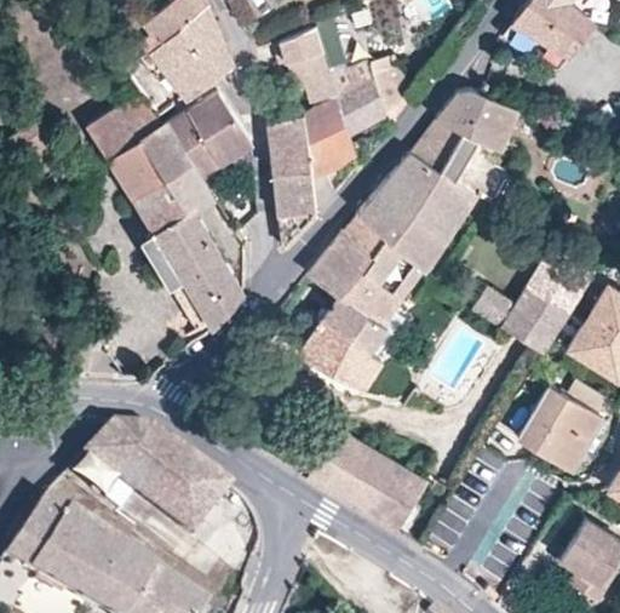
[(149,53),(210,10),(202,0),(176,0),(142,26),(147,32),(125,47),(136,62),(139,59),(149,53)]
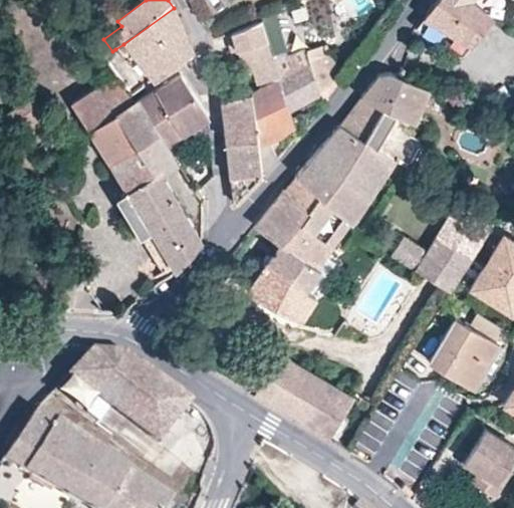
[(460,60),(503,7),(493,0),(440,0),(431,12),(416,33),(460,60)]
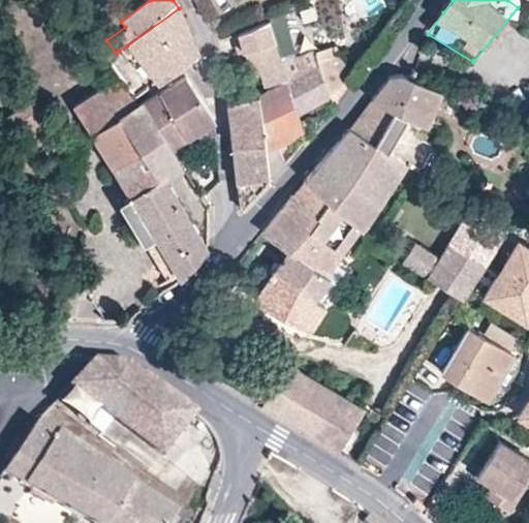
[(200,58),(179,8),(127,45),(141,63),(159,87),(200,58)]
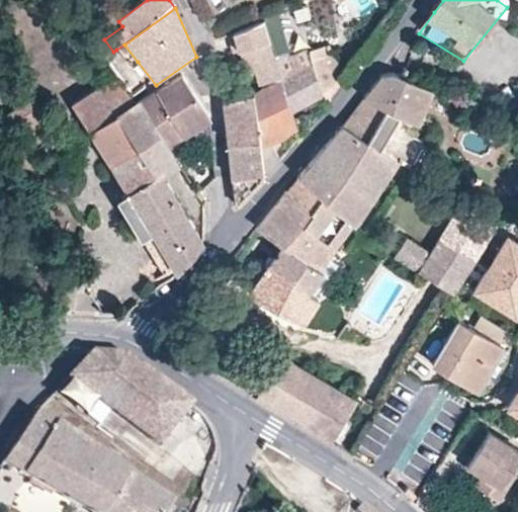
[(270,38),(294,34),(290,13),(266,18),(270,38)]
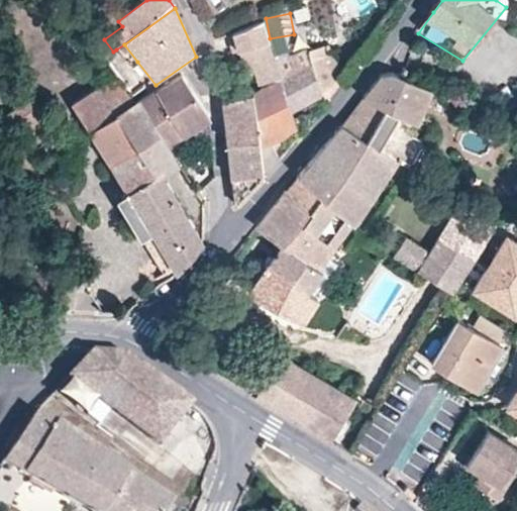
[(295,126),(290,110),(275,61),(263,21),(227,36),(232,54),(239,52),(245,75),(254,73),(257,85),(263,86),(252,93),(257,138),(257,139),(263,181),(279,163),(269,142),(282,136),(295,126)]
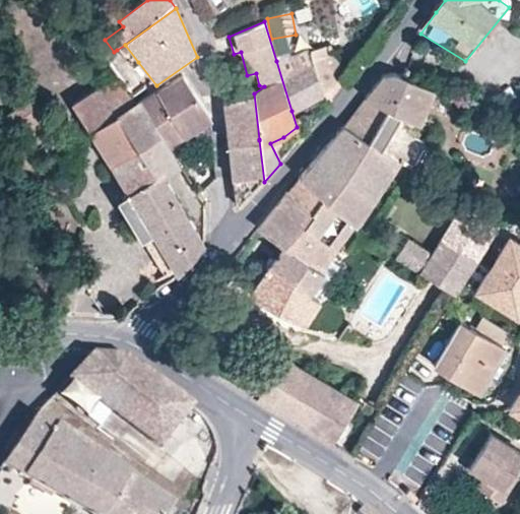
[(138,62),(125,45),(117,50),(131,67),(138,62)]
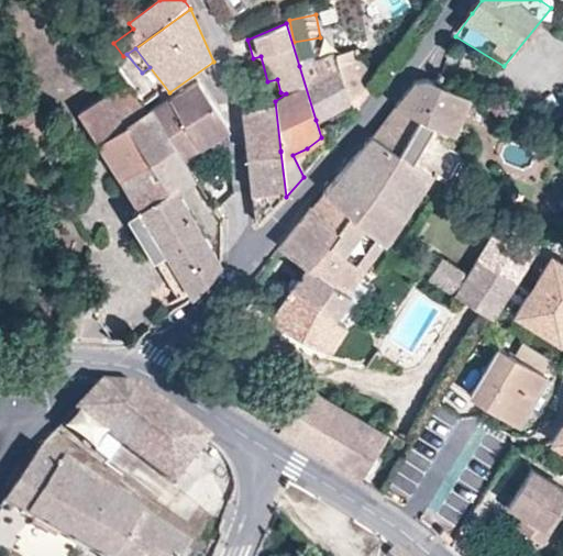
[(372,93),(367,71),(362,57),(356,58),(354,49),(334,55),(349,103),(352,114),(372,93)]
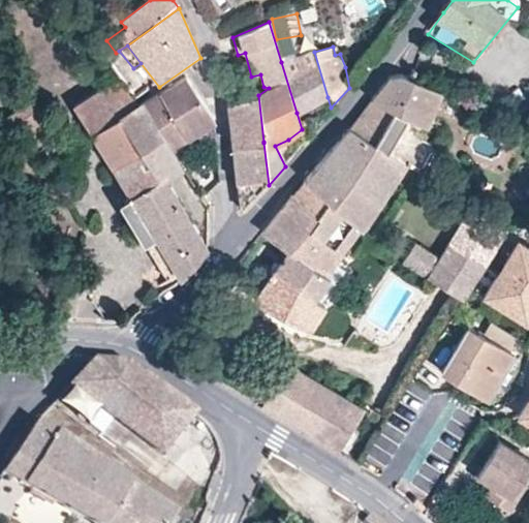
[(314,51),(281,62),(297,113),(328,97),(314,52),(314,51)]
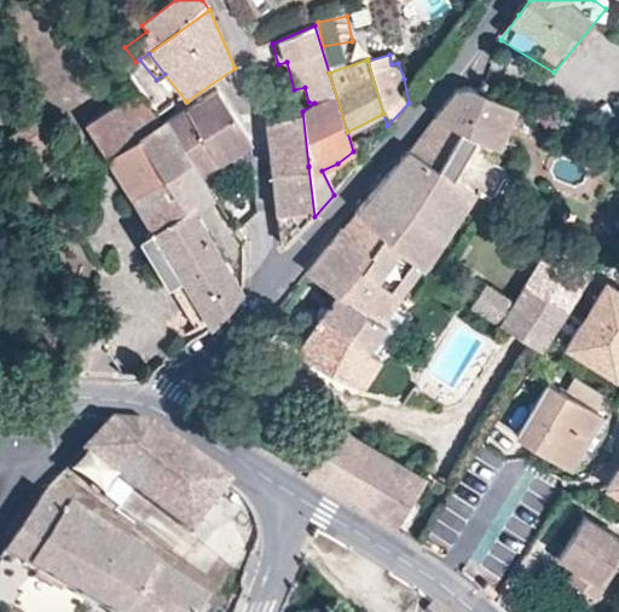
[(475,198),(491,169),(499,154),(516,114),(468,93),(457,96),(435,123),(462,137),(438,174),(410,156),(380,191),(445,243),(475,198)]
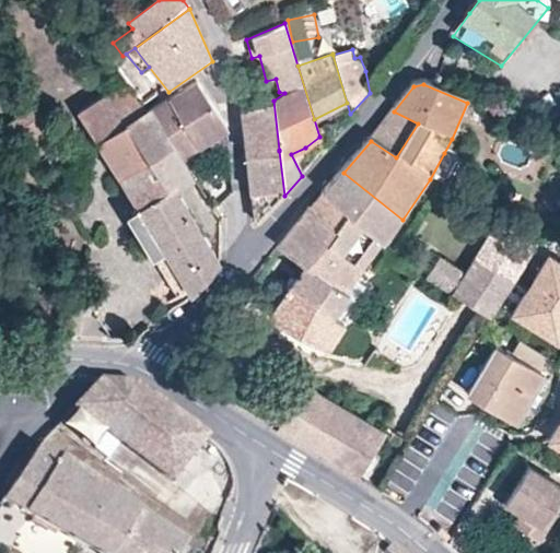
[(226,131),(198,87),(151,115),(181,163),(228,136),(226,131)]
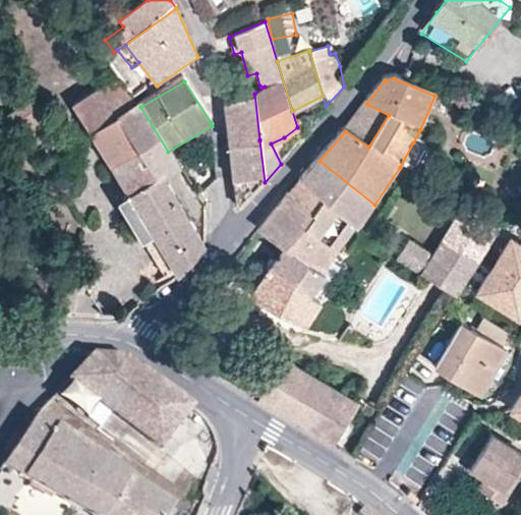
[(168,152),(140,107),(136,109),(119,82),(73,110),(130,198),(119,206),(169,287),(178,280),(205,250),(163,180),(179,170),(168,152)]
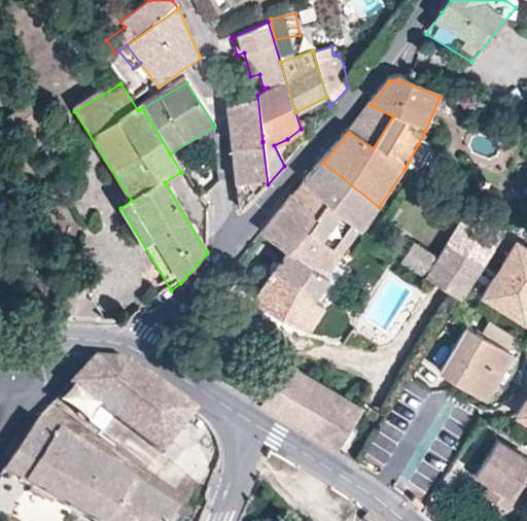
[(262,141),(257,95),(227,103),(232,147),(262,142),(262,141)]
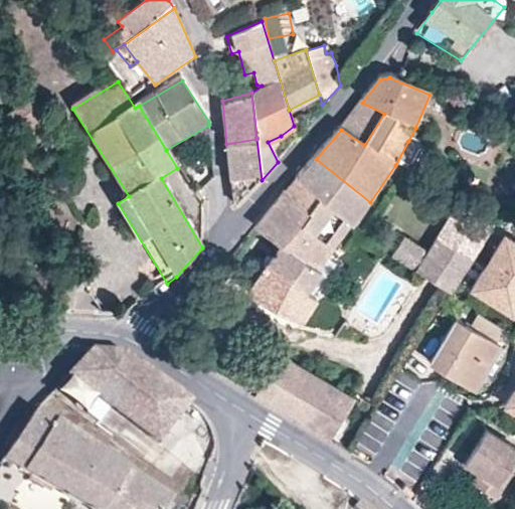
[(364,145),(384,114),(362,103),(341,130),(364,145)]
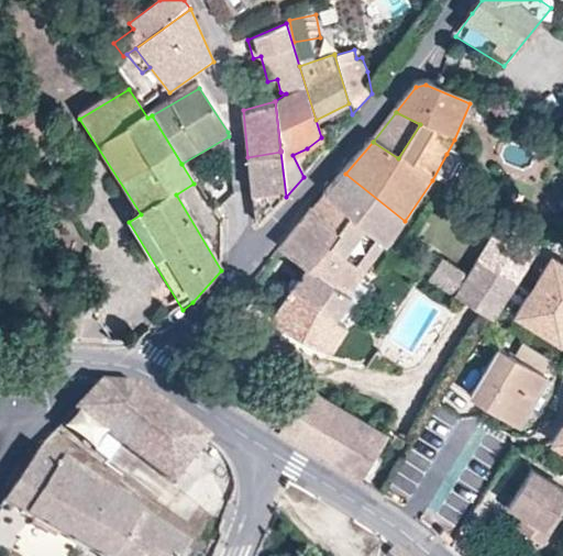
[(54,141),(46,130),(42,132),(50,143),(54,141)]
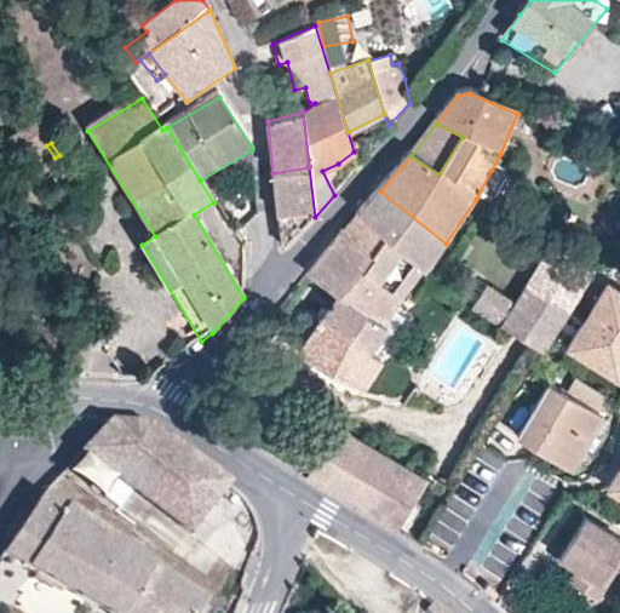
[(315,217),(309,167),(273,173),(280,246),(283,248),(315,217)]
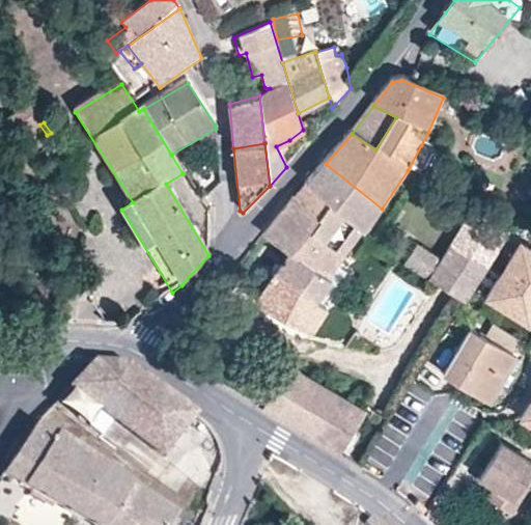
[(422,180),(437,153),(421,145),(408,170),(422,180)]
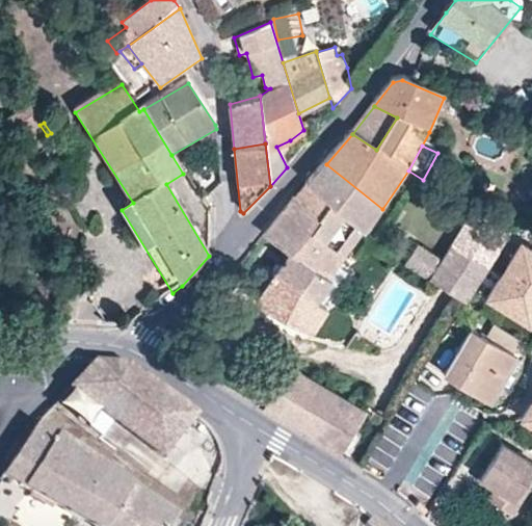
[(369,230),(382,209),(326,164),(308,186),(331,207),(319,224),(309,237),(344,261),(369,230)]
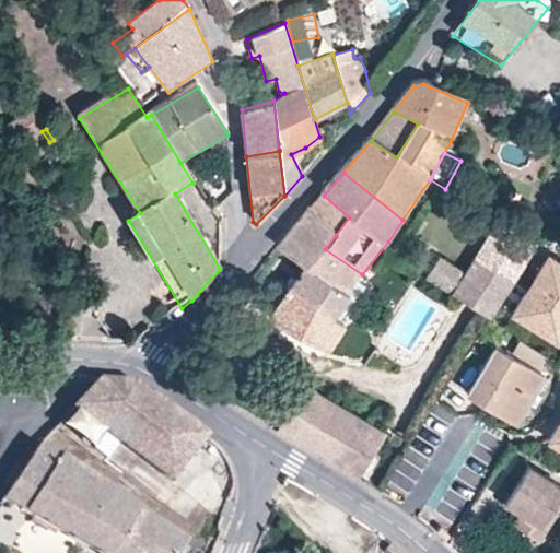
[(336,235),(349,218),(324,196),(308,213),(336,235)]
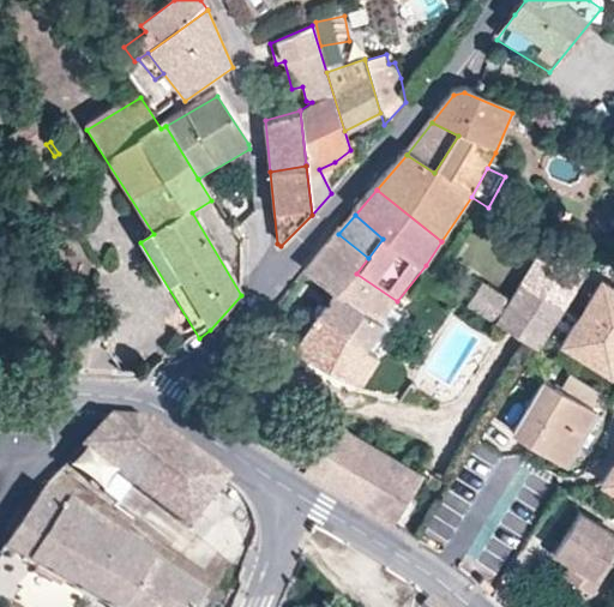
[(356,274),(368,258),(338,234),(305,276),(335,298),(337,294),(379,323),(397,301),(356,274)]
